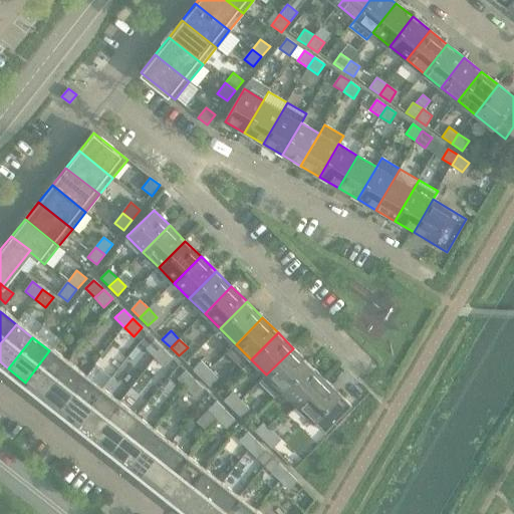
[(146,348),(156,357),(164,349),(155,340),(146,348)]
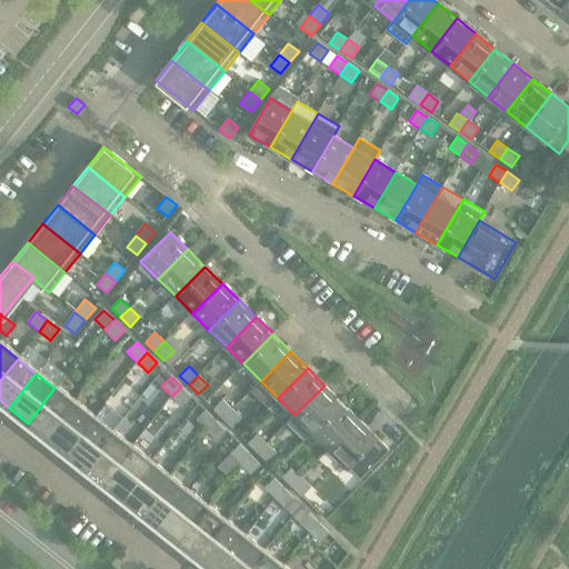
[(325,386),(295,415),(312,431),(341,402),(325,386)]
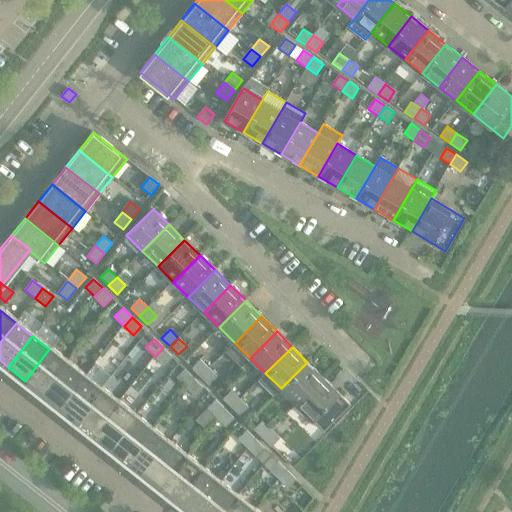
[(163,348),(155,356),(164,365),(172,357),(163,348)]
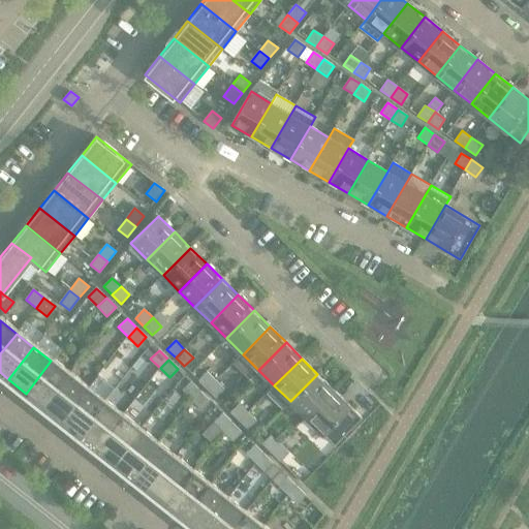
[(51,361),(26,394),(43,407),(68,375),(51,361)]
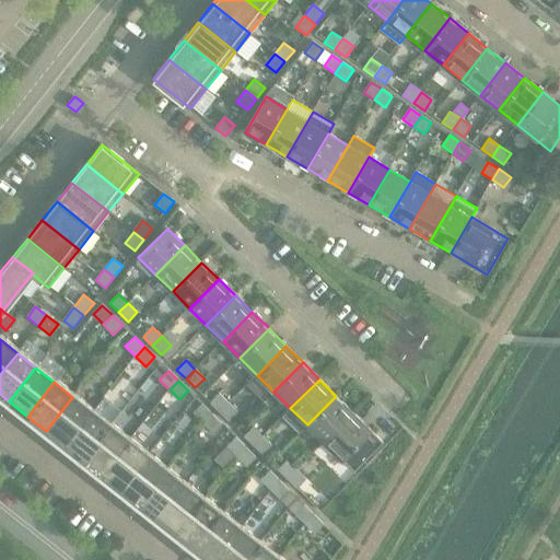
[(210,403),(220,412),(229,403),(220,394),(210,403)]
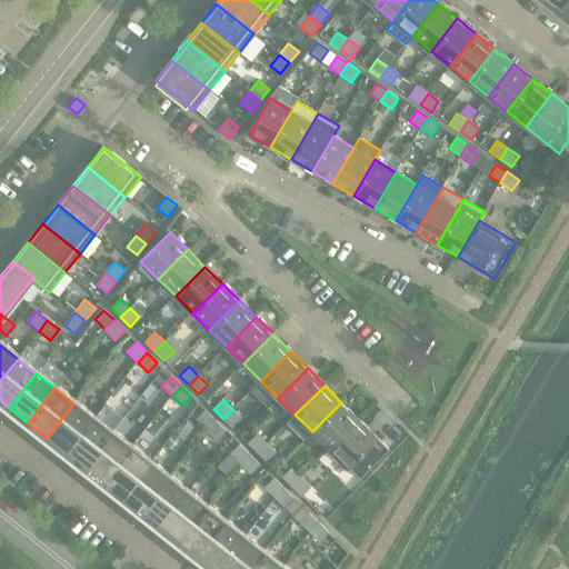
[(341,402),(312,431),(329,449),(359,419),(341,402)]
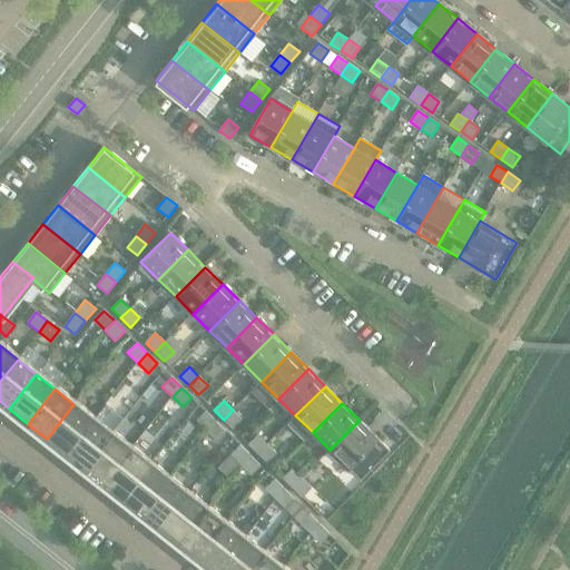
[(74,404),(47,439),(66,454),(94,419),(74,404)]
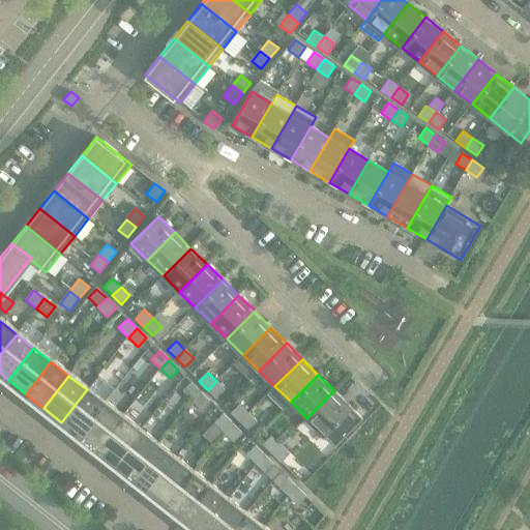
[(216,381),(208,390),(216,399),(225,389),(216,381)]
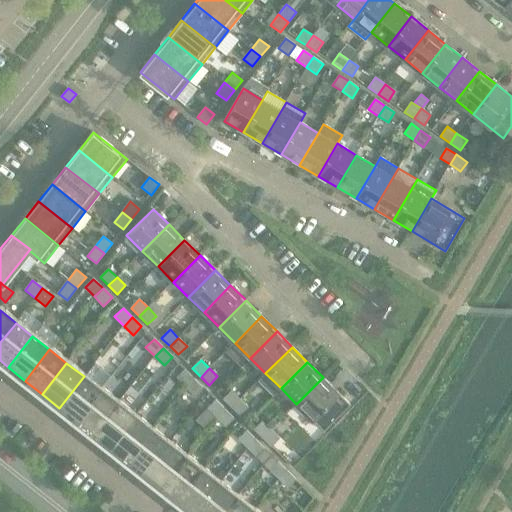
[(176,378),(186,387),(194,378),(185,369),(176,378)]
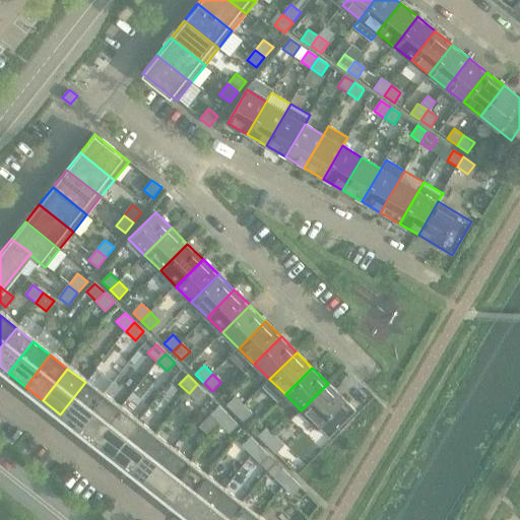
[(85,382),(60,414),(77,428),(102,396),(85,382)]
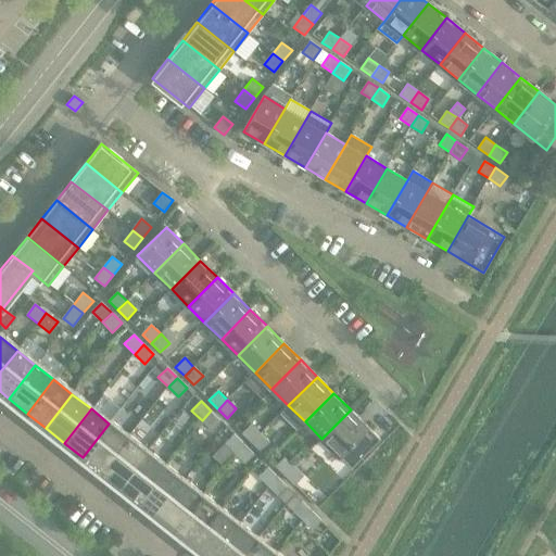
[(351,409),(321,439),(352,468),(381,439),(351,409)]
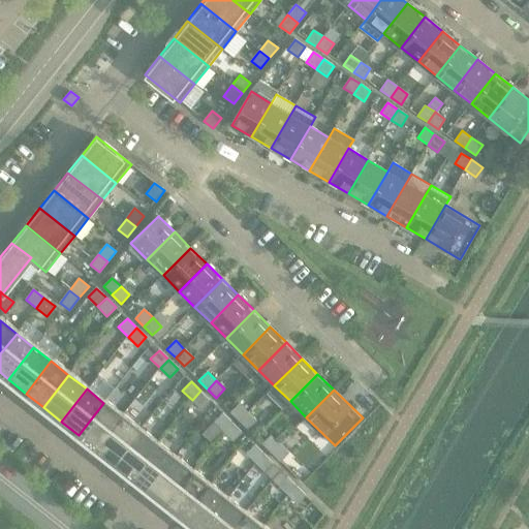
[(200,391),(192,400),(201,409),(210,401),(200,391)]
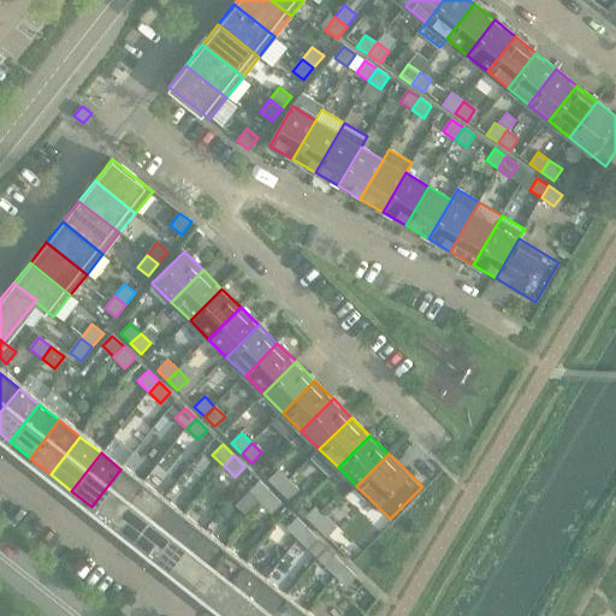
[(120,469),(92,507),(112,522),(141,485),(120,469)]
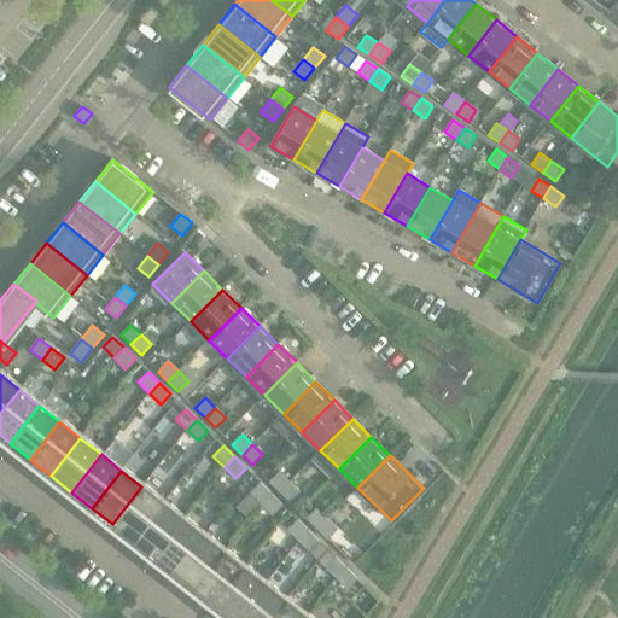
[(269,482),(280,491),(290,482),(280,471),(269,482)]
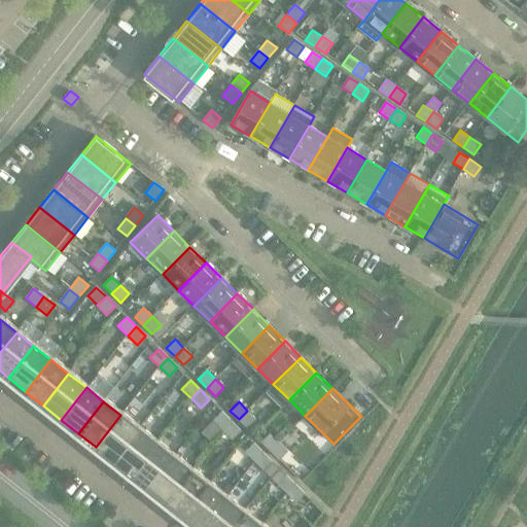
[(247,411),(239,419),(247,428),(255,419),(247,411)]
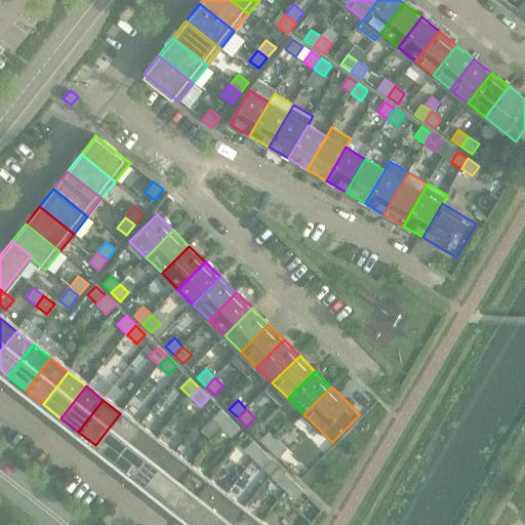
[(212,418),(221,429),(231,419),(221,410),(212,418)]
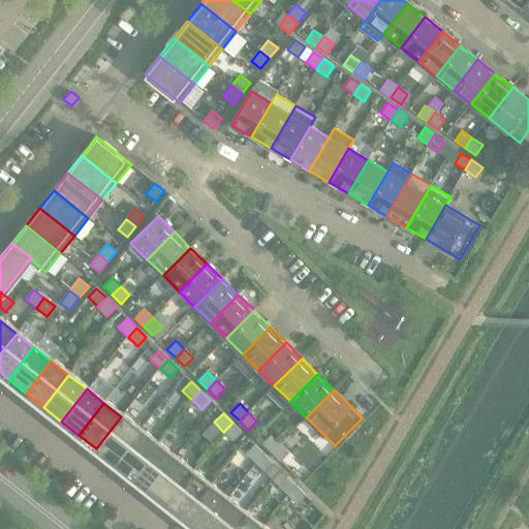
[(121,416),(96,448),(114,463),(138,431),(121,416)]
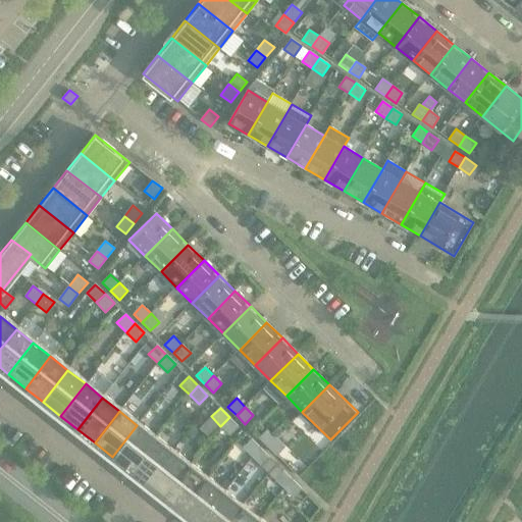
[(229,417),(220,426),(230,435),(239,426),(229,417)]
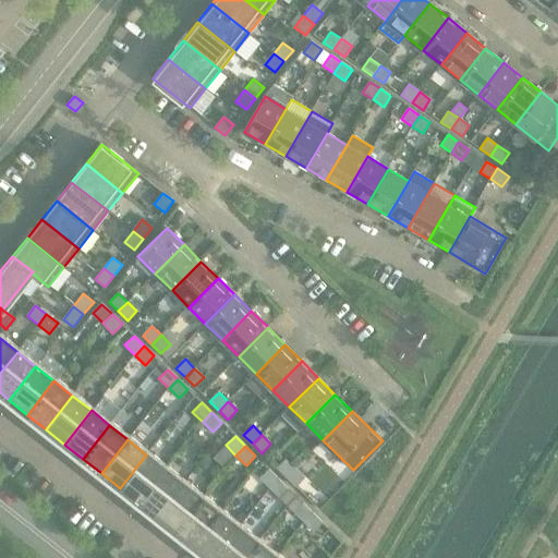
[(146,455),(120,488),(138,502),(165,469),(146,455)]
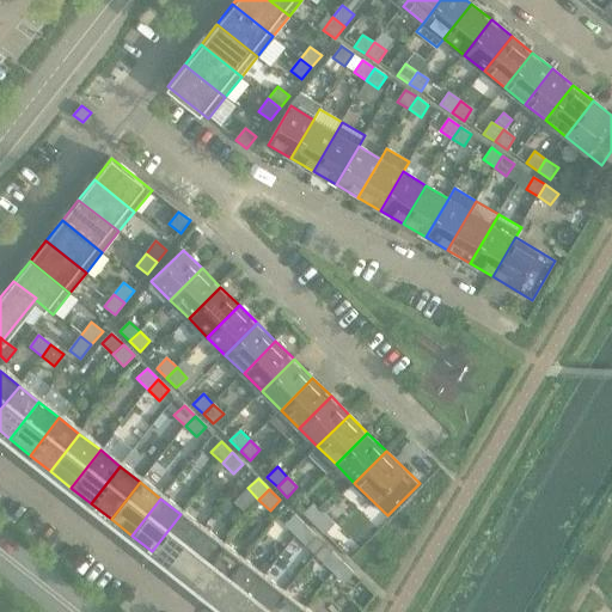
[(304,513),(313,524),(324,513),(313,503),(304,513)]
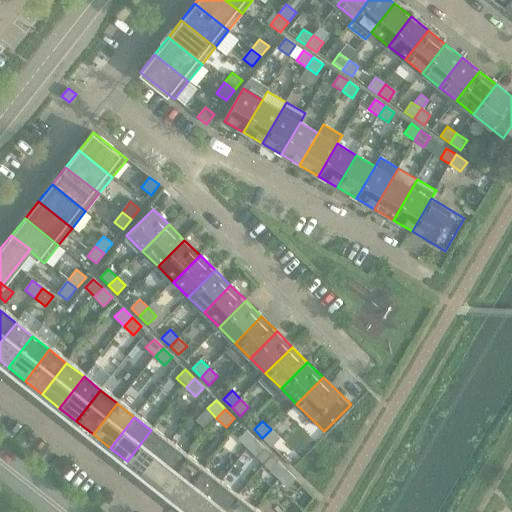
[(271,429),(262,438),(271,447),(280,438),(271,429)]
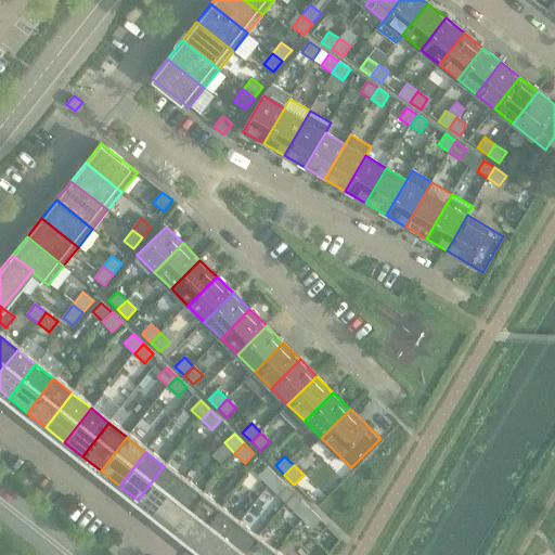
[(164,466),(138,500),(156,515),(182,481),(164,466)]
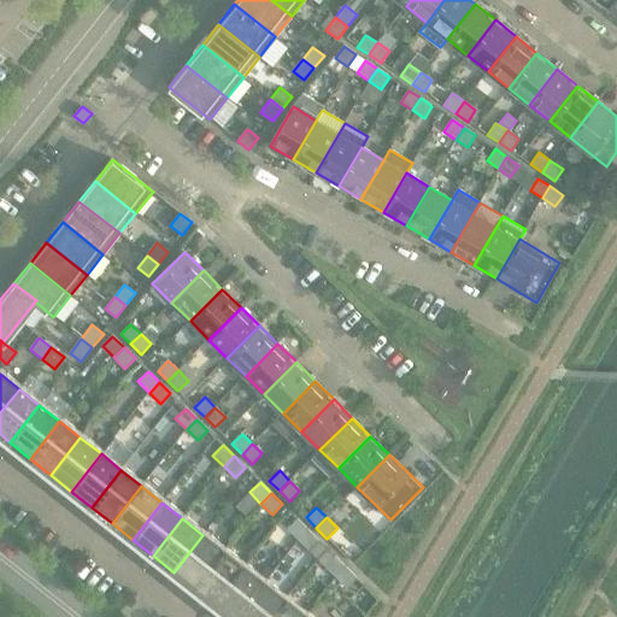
[(287,529),(299,540),(309,530),(298,519),(287,529)]
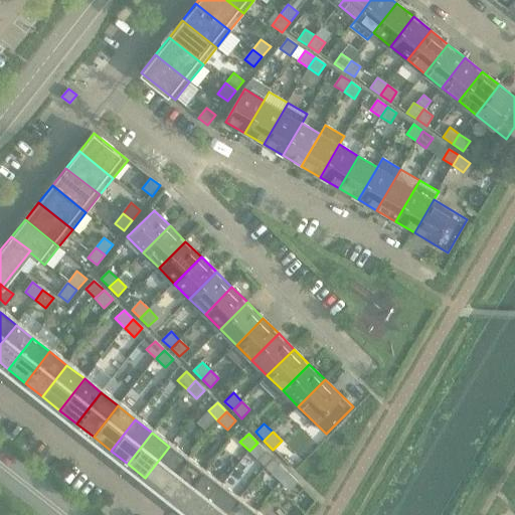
[(258,443),(249,451),(259,460),(267,452),(258,443)]
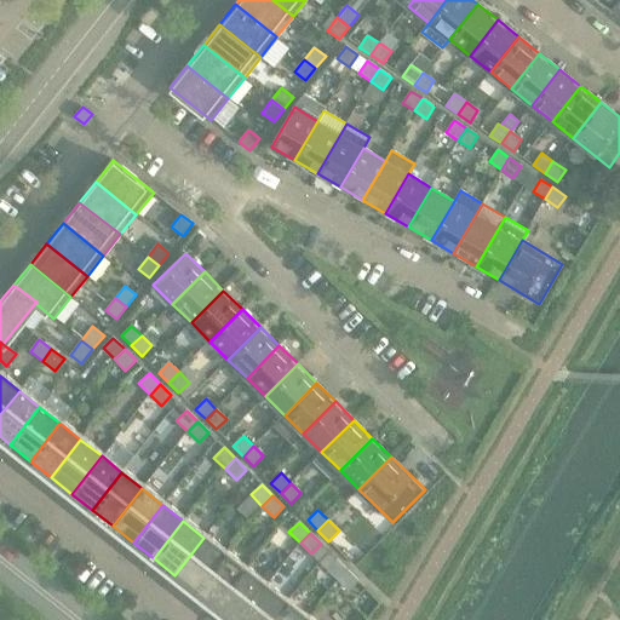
[(204,538),(174,575),(195,591),(224,554),(204,538)]
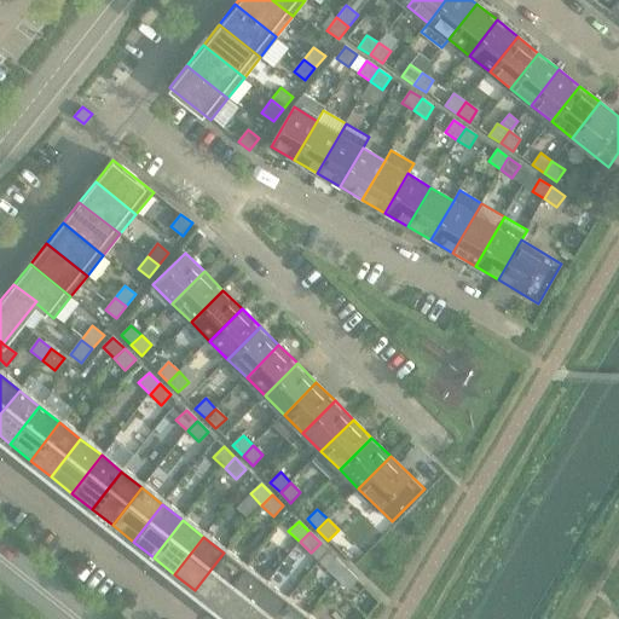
[(224,553),(195,590),(215,607),(244,570),(224,553)]
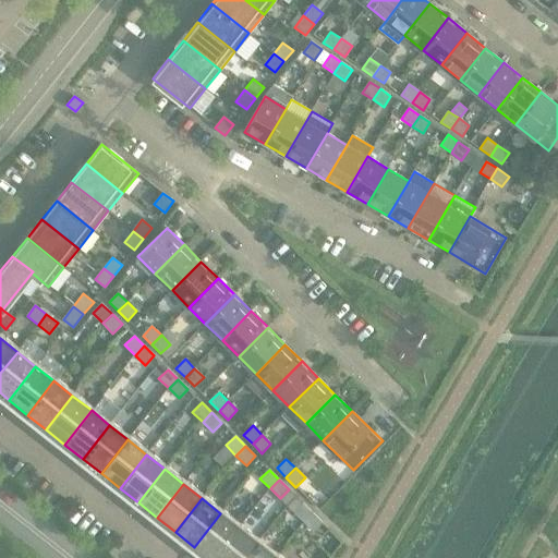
[(293,512),(304,522),(313,513),(303,502),(293,512)]
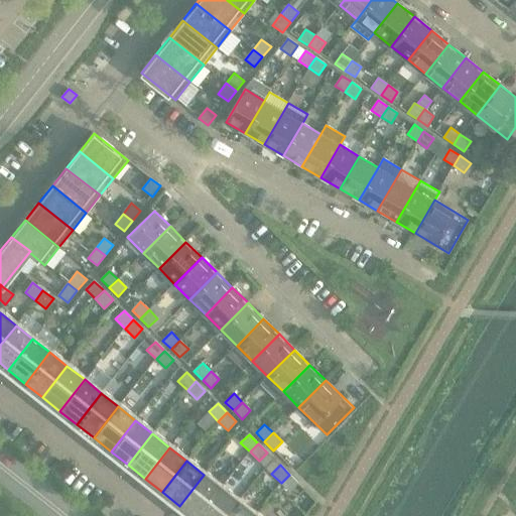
[(204,475),(179,506),(191,515),(199,515),(221,488),(204,475)]
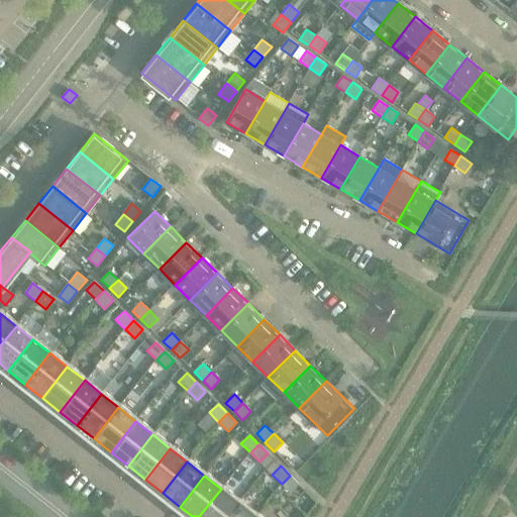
[(290,476),(282,484),(291,493),(299,485),(290,476)]
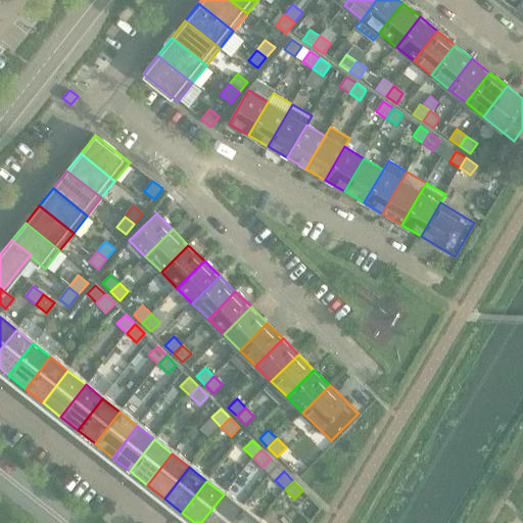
[(224,494),(201,522),(229,522),(241,508),(224,494)]
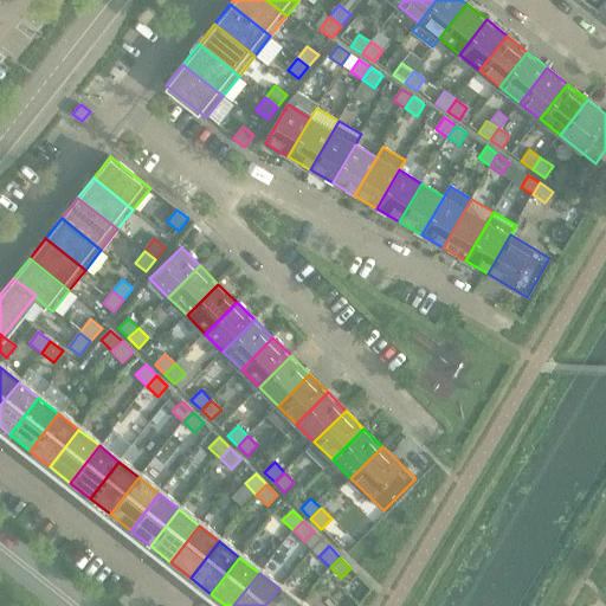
[(279,588),(265,605),(298,605),(300,605),(279,588)]
